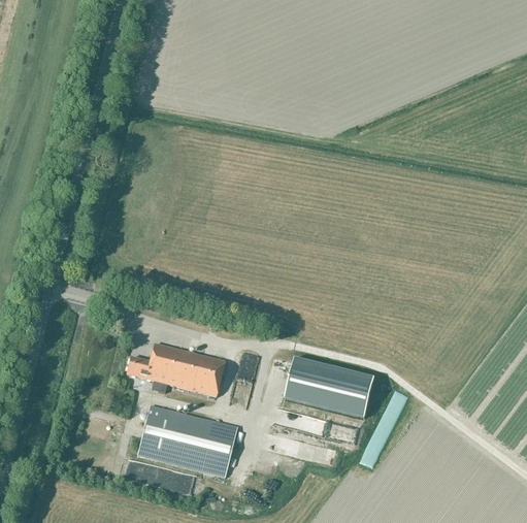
[(226,359),(189,349),(155,340),(150,359),(131,354),(127,371),(219,394),(226,359)]
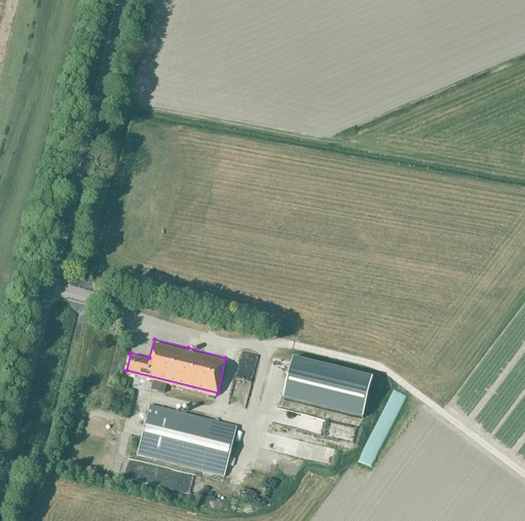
[(294,354),(284,394),(364,414),(374,374),(294,354)]
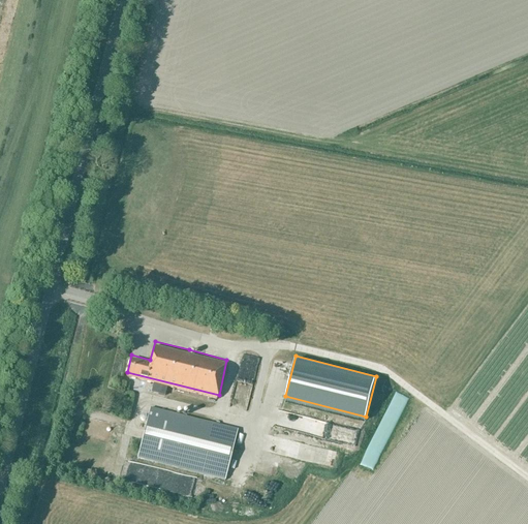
[(242,403),(244,391),(227,388),(225,400),(242,403)]
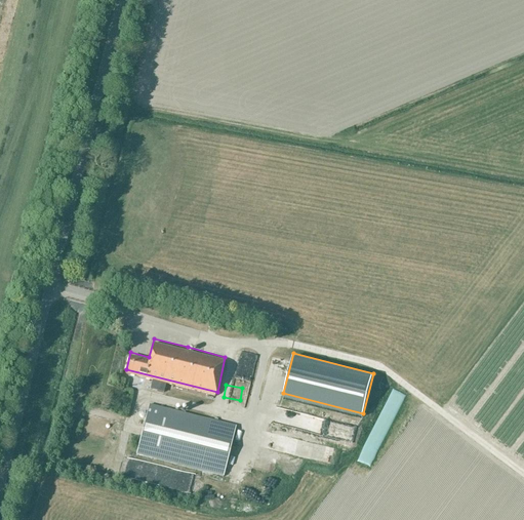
[(136,451),(225,473),(237,423),(149,400),(136,451)]
